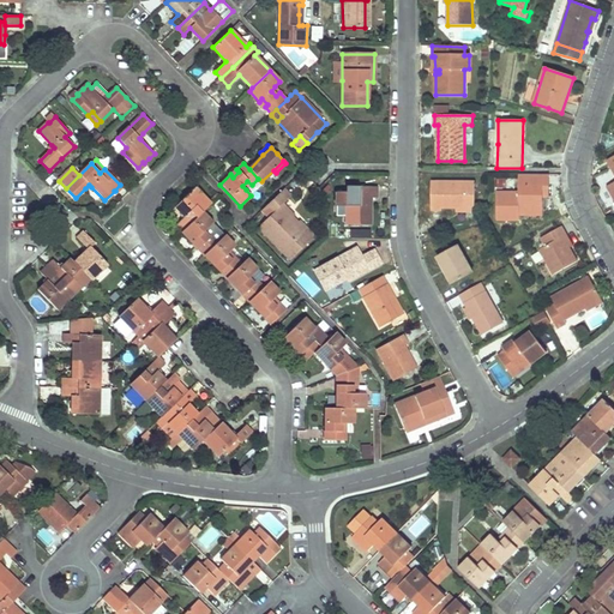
[(524,208),(523,209),(523,210),(542,210),(543,197),(543,186),(549,186),(549,175),(519,175),(518,193),(497,193),(497,220),(519,220),(519,216),(519,208),(524,208)]
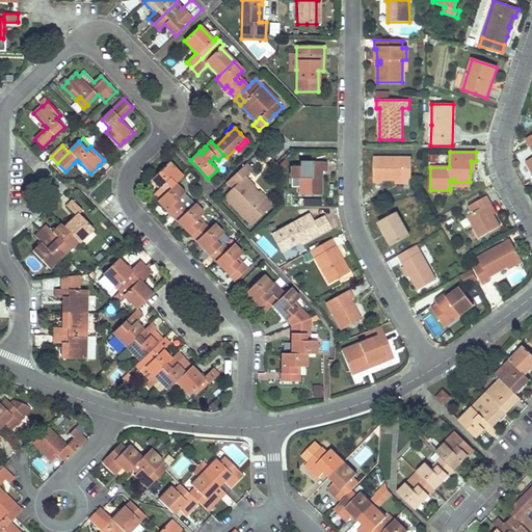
[(382,180),(389,180),(396,180),(411,180),(411,159),(373,158),(373,182),(382,182),(382,180)]
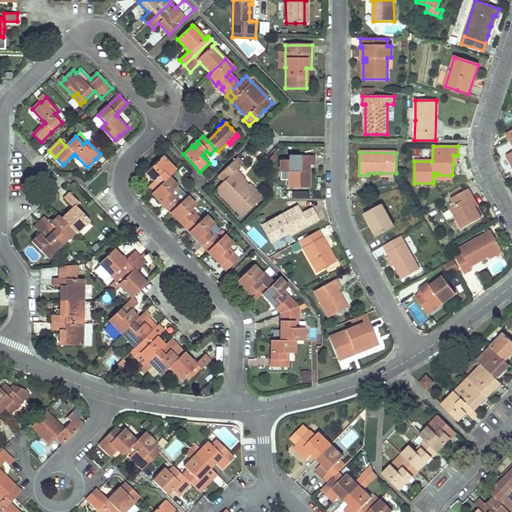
[(288,188),(309,188),(309,171),(306,171),(306,164),(309,165),(314,165),(314,156),(299,155),(299,158),(299,160),(288,160),(280,160),(280,172),(284,172),(288,172),(288,180),(288,188)]
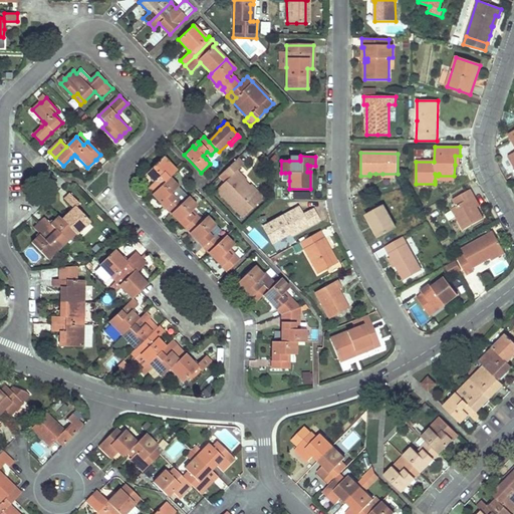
[(170,178),(177,172),(164,158),(147,174),(155,183),(149,189),(154,194),(170,178)]
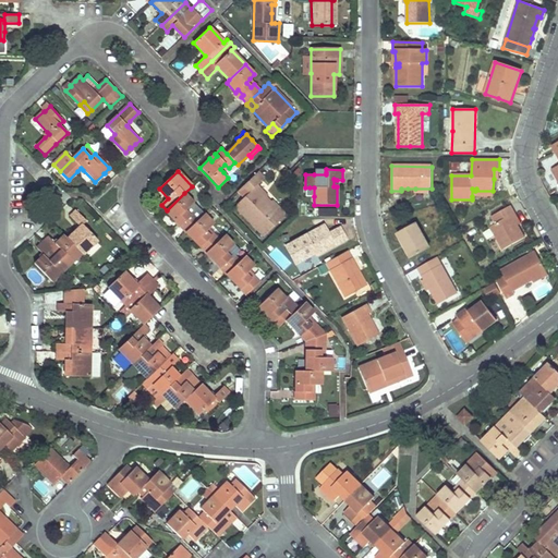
[(264,237),(280,221),(267,206),(270,203),(265,197),(255,187),(257,185),(265,179),(257,172),(251,179),(238,191),(244,197),(235,206),(264,237)]
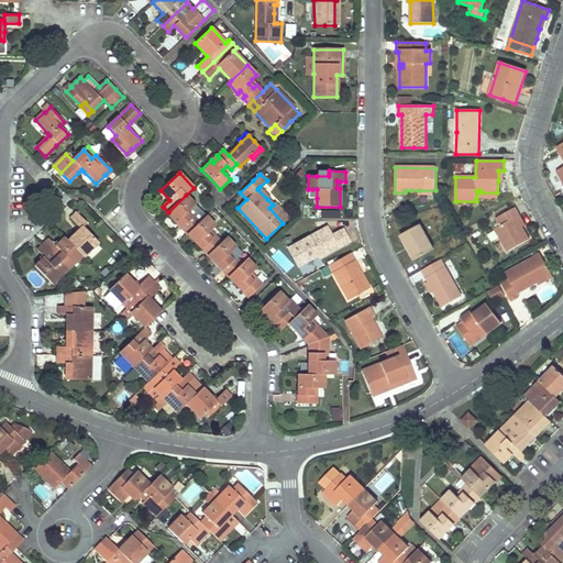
[(268,197),(260,187),(257,189),(267,199),(268,197)]
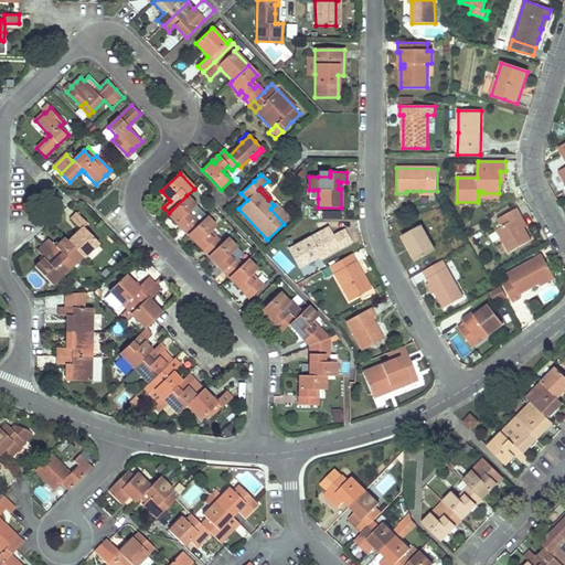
[(196,205),(187,195),(169,213),(168,214),(177,224),(179,222),(184,227),(182,230),(188,235),(202,222),(195,216),(192,219),(188,214),(191,211),(196,205)]
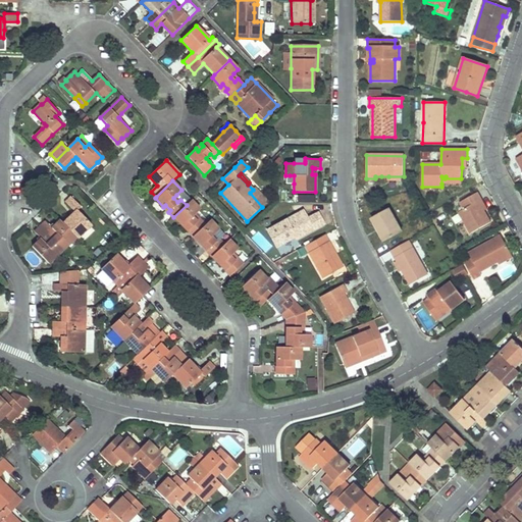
[(266,203),(253,190),(250,193),(262,207),(266,203)]
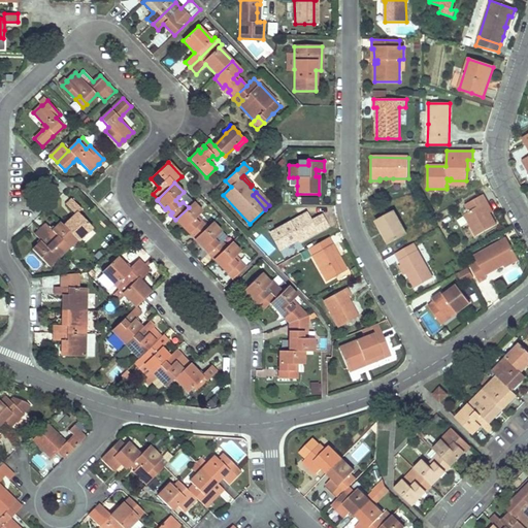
[(487,202),(485,199),(483,195),(465,205),(469,212),(464,215),(475,237),(496,226),(490,215),(485,204),(487,202)]
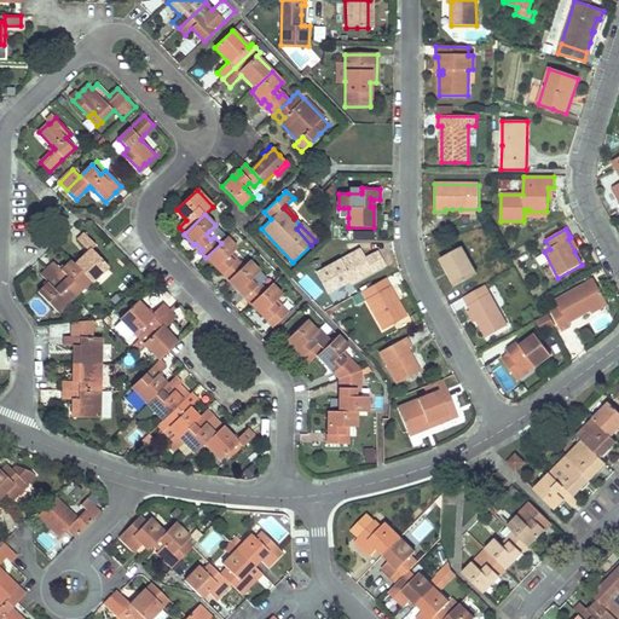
[(92,283),(100,275),(109,267),(92,249),(96,246),(85,233),(77,239),(88,252),(75,265),(91,282),(92,283)]
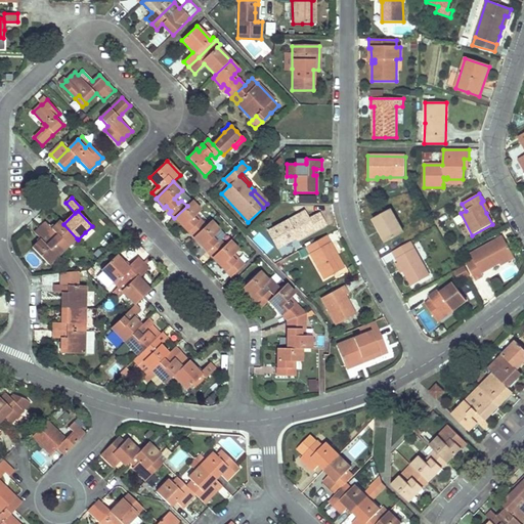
[(193,238),(207,225),(201,220),(198,223),(193,218),(197,216),(202,211),(192,202),(187,206),(174,218),(183,227),(185,225),(189,230),(187,232),(193,238)]
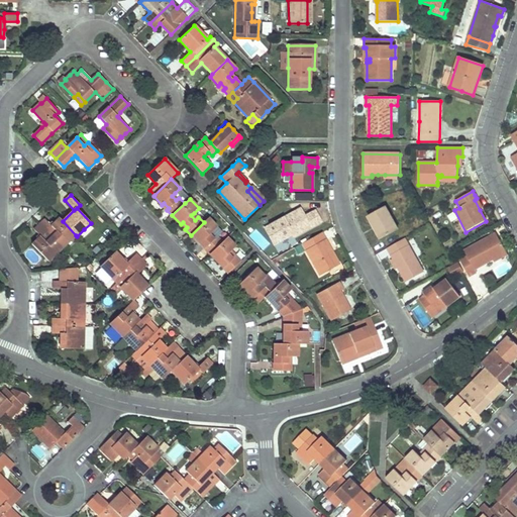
[(381,239),(390,234),(398,229),(386,207),(369,217),(381,239)]
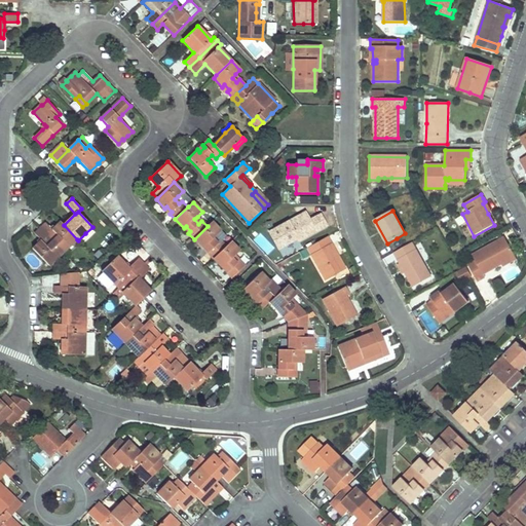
[(309,221),(305,213),(269,233),(278,249),(297,238),(298,241),(326,226),(321,216),(309,221)]
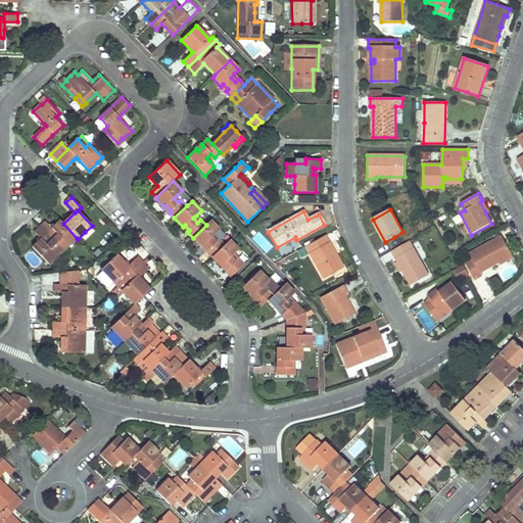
[(77,238),(63,224),(60,221),(51,229),(45,222),(40,228),(62,251),(77,238)]
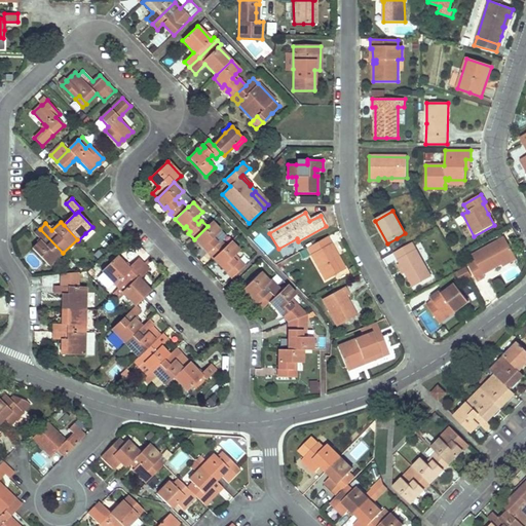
[(212,222),(208,226),(194,239),(203,249),(204,247),(210,251),(208,253),(214,259),(226,247),(221,240),(218,243),(213,238),(216,236),(221,231),(212,222)]
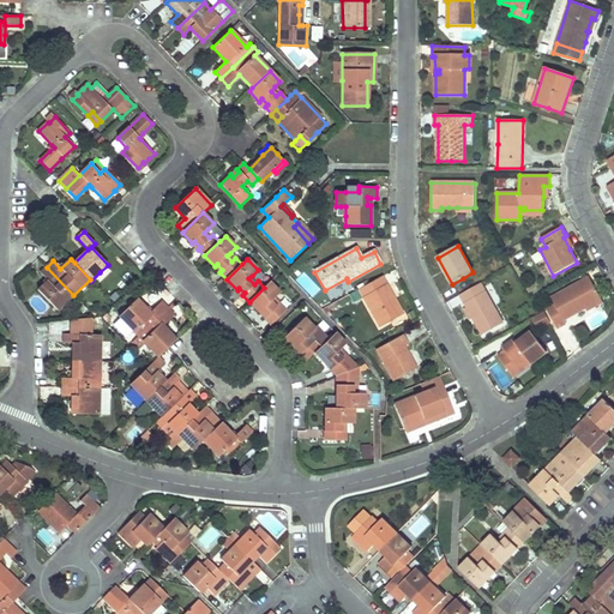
[(73,295),(47,268),(41,274),(48,281),(38,290),(58,311),(73,295)]
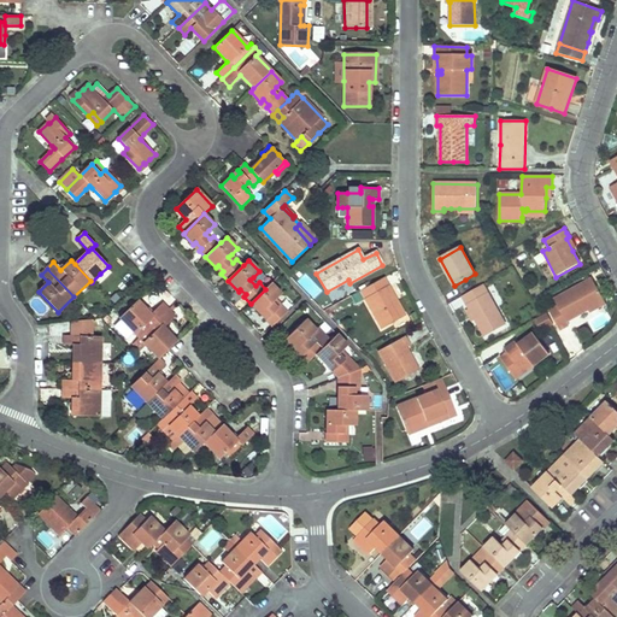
[(405,316),(394,297),(385,278),(360,291),(381,329),(405,316)]
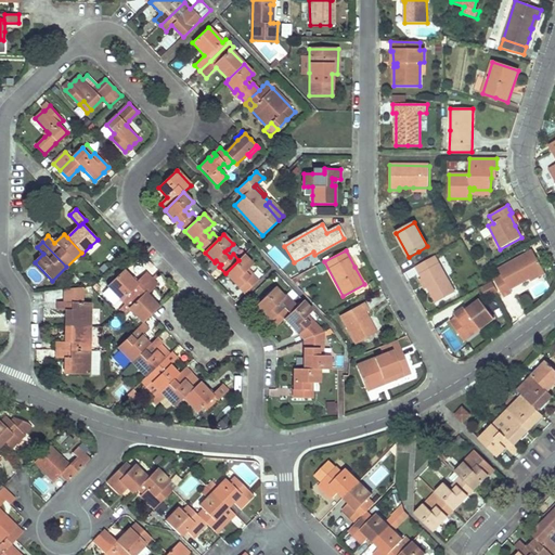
[(504,297),(507,295),(512,293),(511,289),(530,279),(543,271),(532,250),(499,270),(501,275),(493,280),(504,297)]
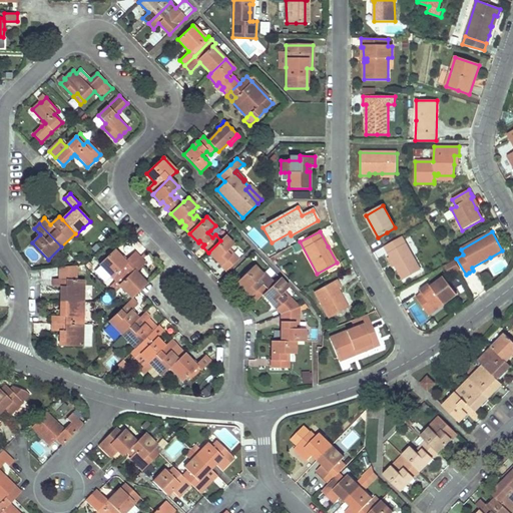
[(225,235),(220,240),(208,252),(216,262),(218,260),(223,265),(221,267),(226,272),(239,260),(234,253),(230,257),(226,252),(229,249),(233,245),(225,235)]
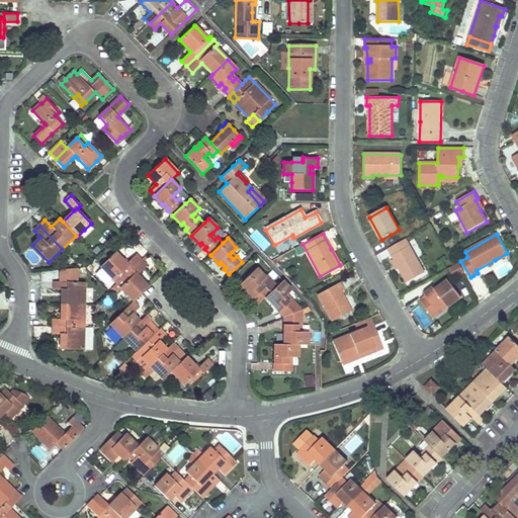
[(395,259),(400,268),(408,282),(424,273),(406,239),(389,249),(395,259)]
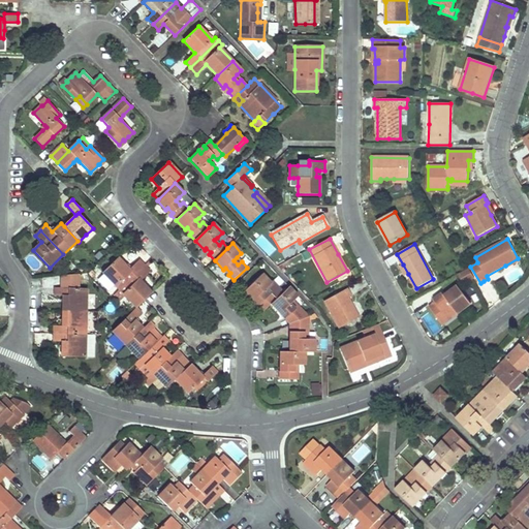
[(119,290),(134,276),(145,266),(139,260),(129,270),(118,257),(102,273),(103,274),(115,285),(119,290)]
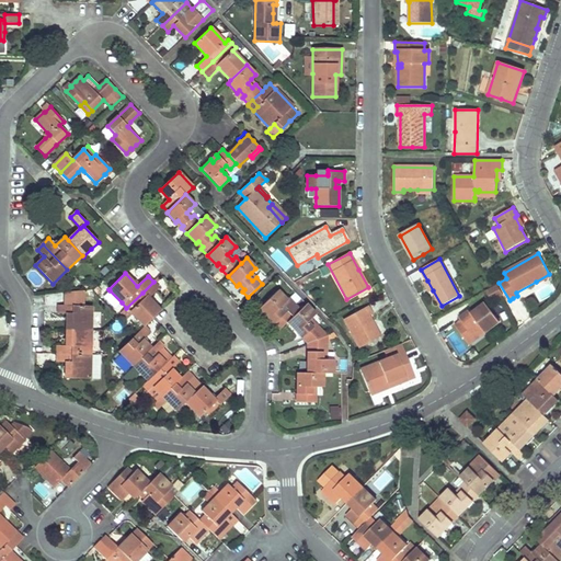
[(538,284),(551,277),(549,274),(536,282),(538,284)]
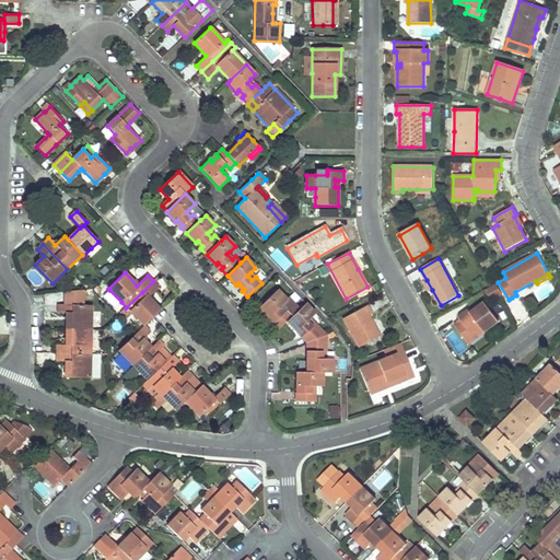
[(153,281),(142,292),(126,307),(144,326),(153,317),(161,310),(149,298),(159,288),(153,281)]
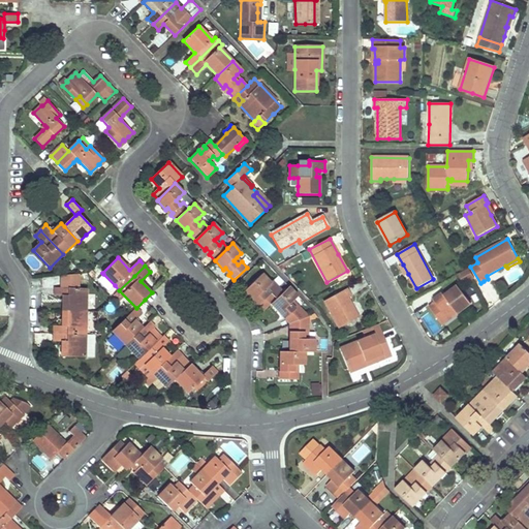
[(521,268),(505,276),(509,283),(525,275),(521,268)]
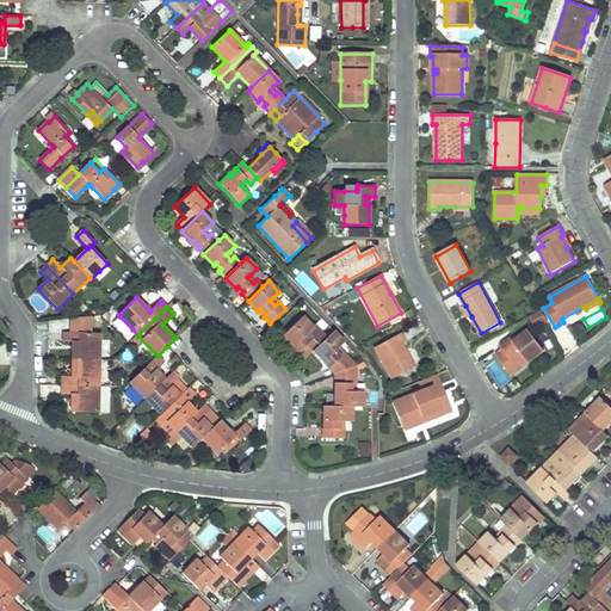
[(534,326),(547,322),(544,310),(530,314),(534,326)]
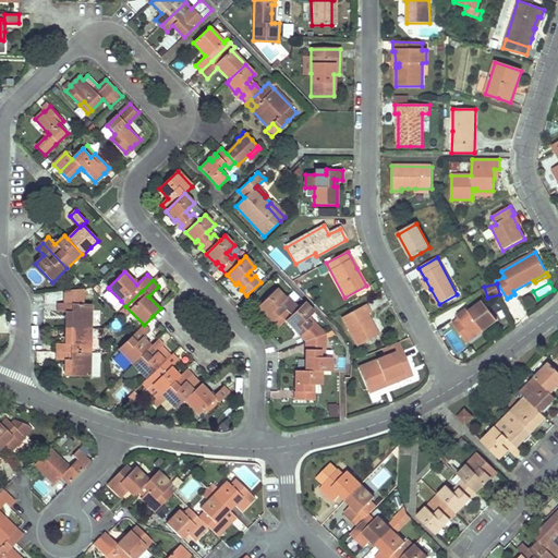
[(286,322),(292,315),(299,308),(288,296),(287,299),(277,289),(257,307),(267,317),(265,318),(271,325),(273,324),(278,329),(286,322)]
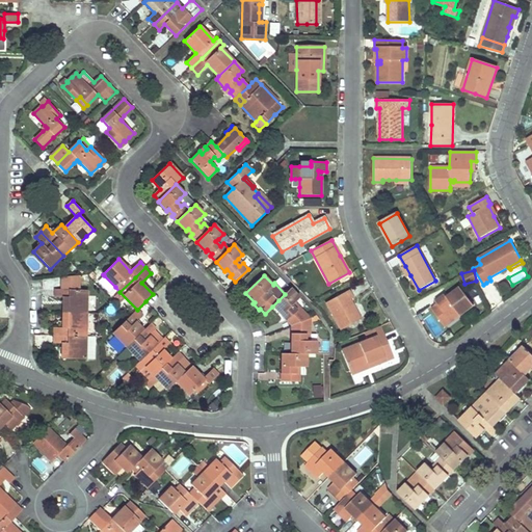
[(431,309),(436,315),(441,320),(447,316),(449,319),(462,310),(464,312),(473,306),(460,288),(447,297),(445,294),(436,301),(437,304),(431,309)]
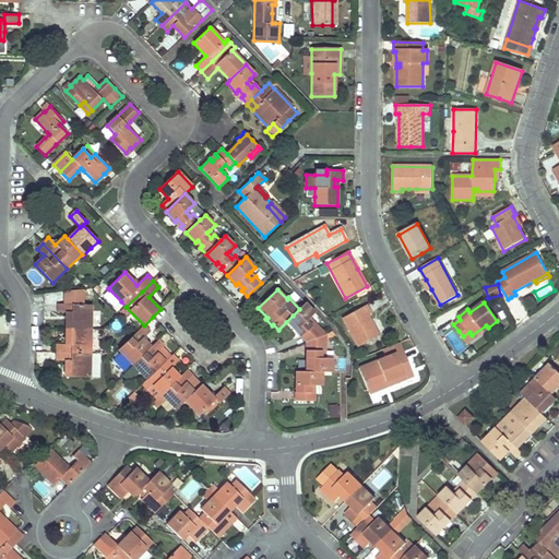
[(67,312),(66,328),(91,329),(92,305),(58,304),(58,311),(67,312)]
